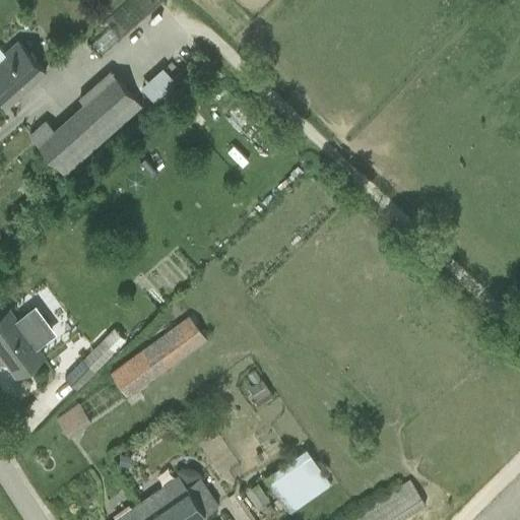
[(18,41),(4,53),(0,56),(0,100),(6,107),(20,94),(19,93),(30,83),(31,84),(46,71),(35,59),(36,58),(30,52),(29,54),(18,41)]
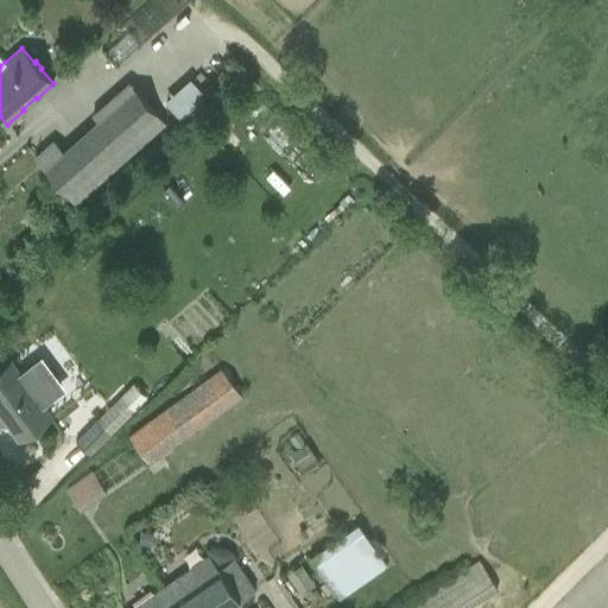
[(184,75),(158,97),(172,114),(198,90),(184,75)]
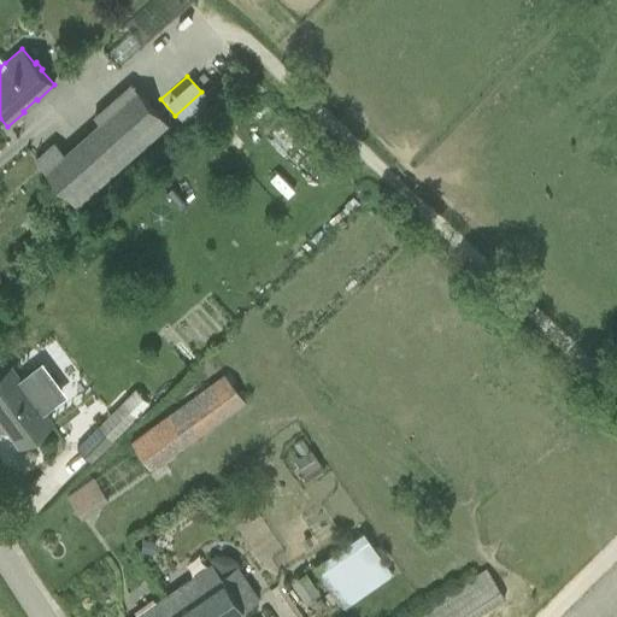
[(68,206),(163,128),(127,86),(53,147),(47,140),(27,158),(68,206)]
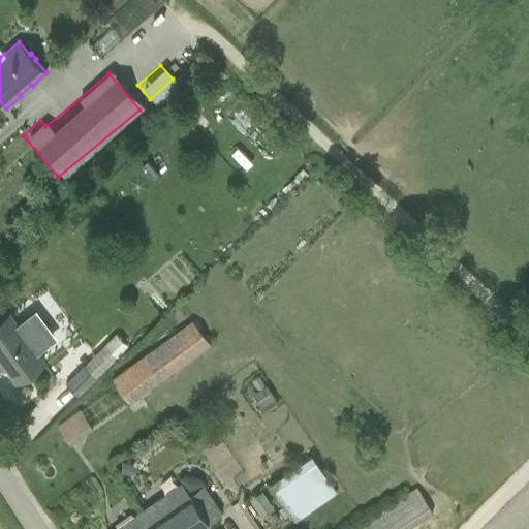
[(22,272),(16,265),(7,272),(12,279),(22,272)]
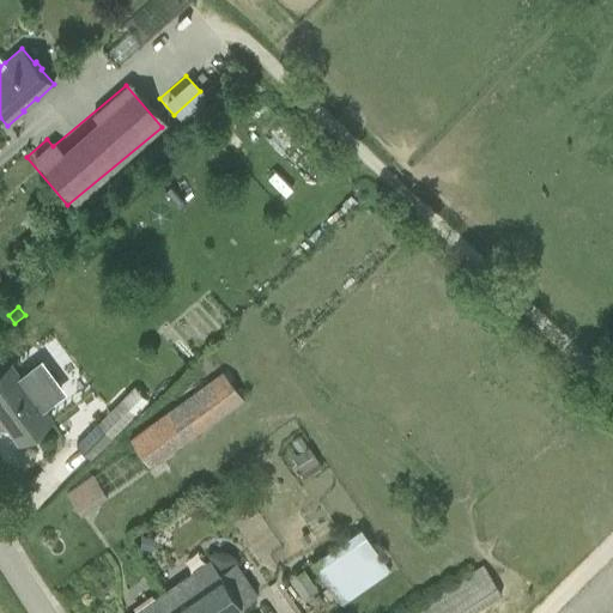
[(19,442),(50,419),(10,364),(0,371),(0,413),(4,419),(5,418),(20,439),(18,441),(19,442)]
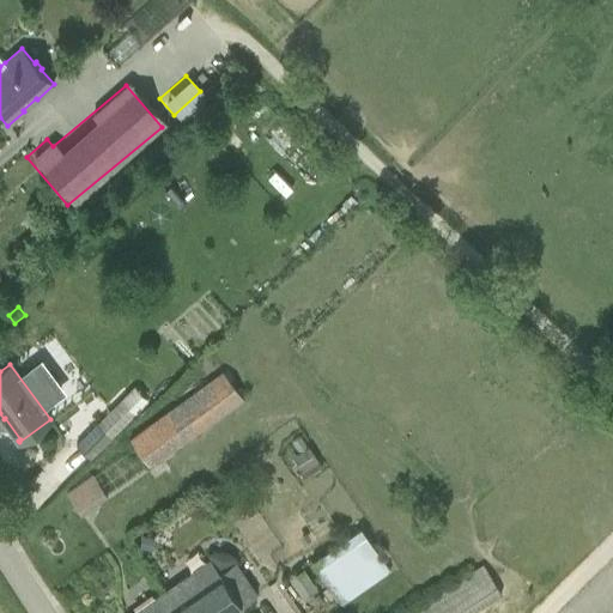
[(150,466),(243,399),(223,371),(131,439),(150,466)]
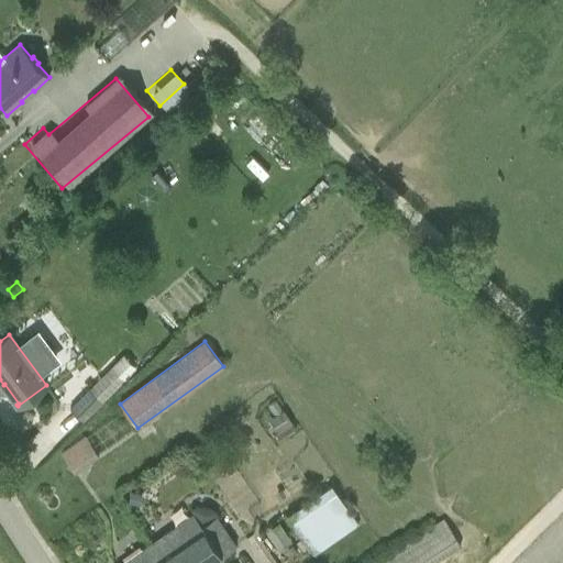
[(123,355),(86,393),(70,408),(84,420),(99,405),(135,367),(123,355)]
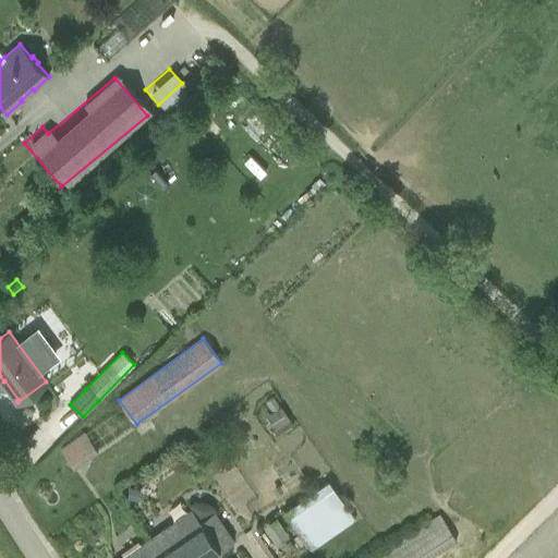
[(290,421),(280,407),(274,411),(266,416),(275,431),(290,421)]
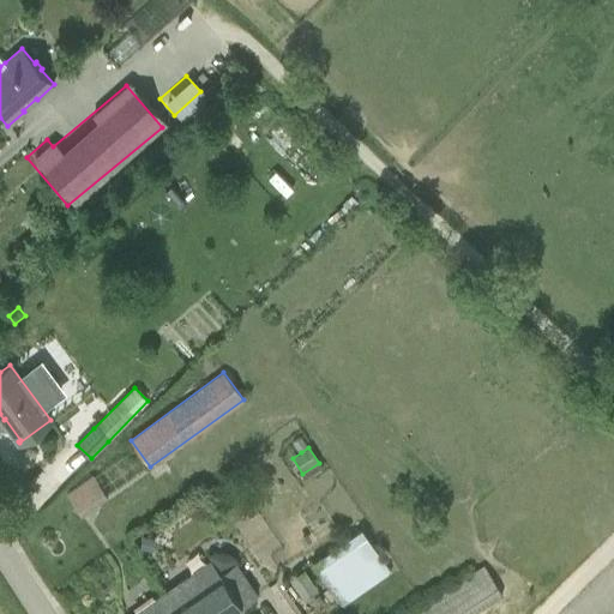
[(94,477),(85,482),(66,495),(80,516),(107,498),(94,477)]
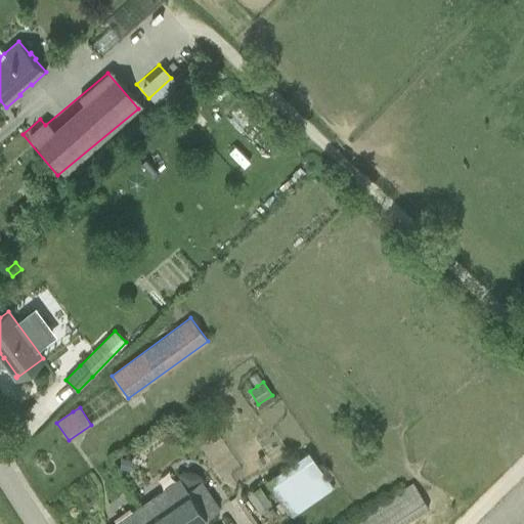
[(307,450),(265,479),(292,517),(333,487),(307,450)]
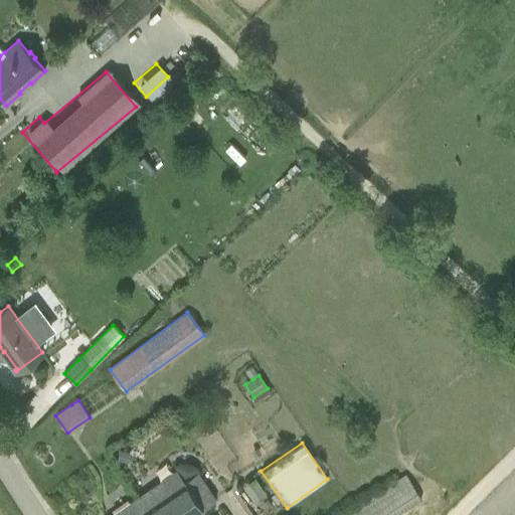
[(177,470),(139,496),(152,514),(193,514),(216,499),(197,472),(184,481),(177,470)]
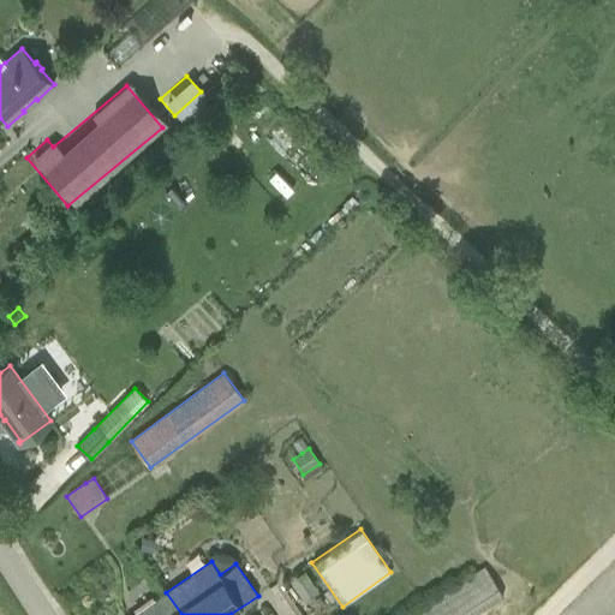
[(484,567),(408,614),(472,614),(503,596),(484,567)]
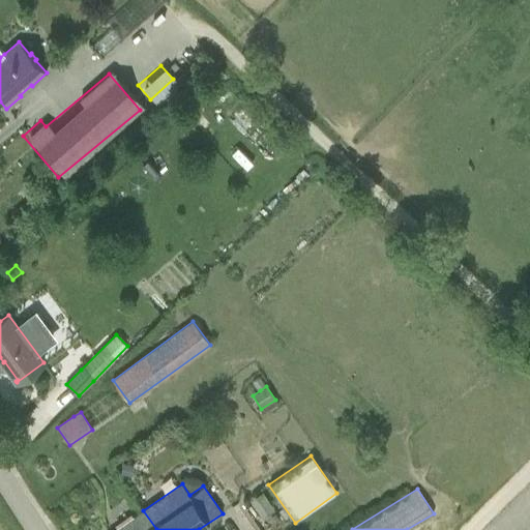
[(156,529),(143,510),(114,529),(156,529)]
